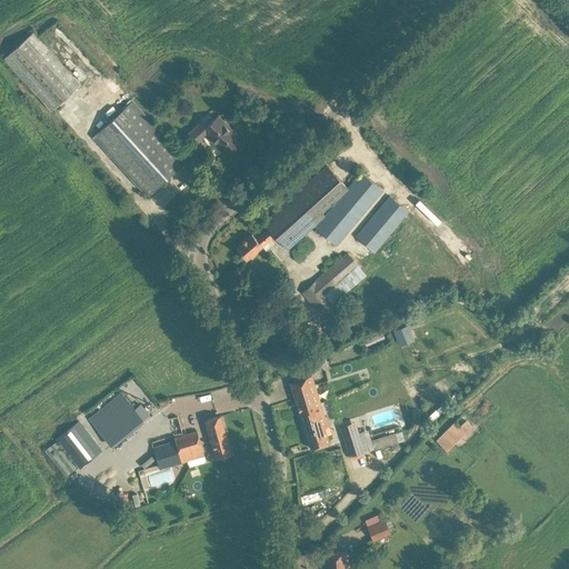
[(80,85),(32,32),(5,58),(52,110),(80,85)]
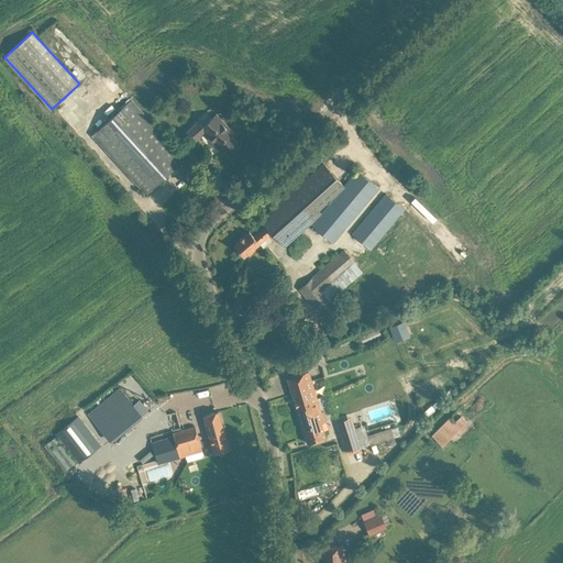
[(145,192),(184,157),(131,100),(92,134),(145,192)]
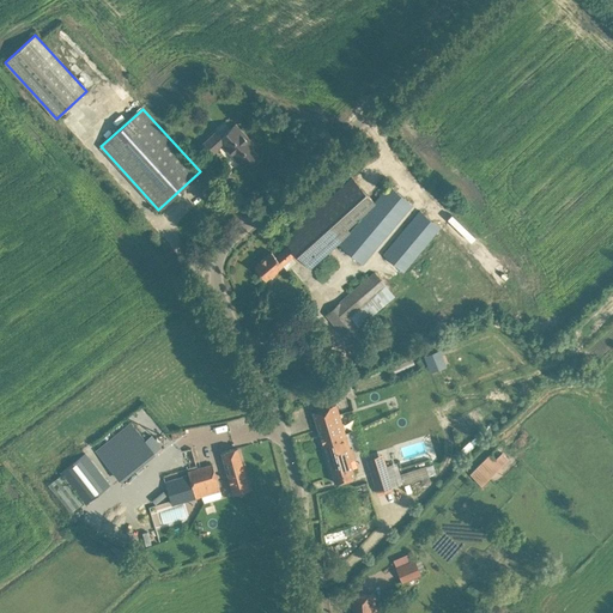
[(255,157),(255,155),(256,152),(249,145),(253,143),(236,123),(222,137),(216,131),(201,145),(211,156),(223,145),(242,167),(247,162),(250,163),(255,157)]
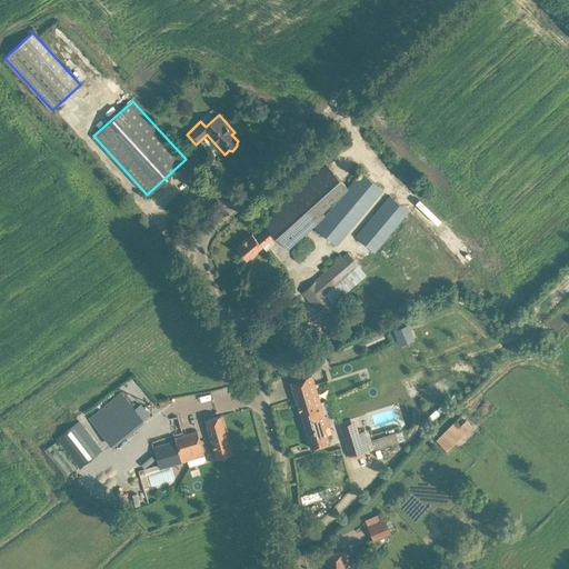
[(288,248),(318,221),(318,220),(325,215),(321,211),(341,193),(340,193),(347,188),(327,166),(280,207),(283,211),(268,226),(269,227),(257,239),(252,233),(236,248),(247,259),(275,233),(288,248)]
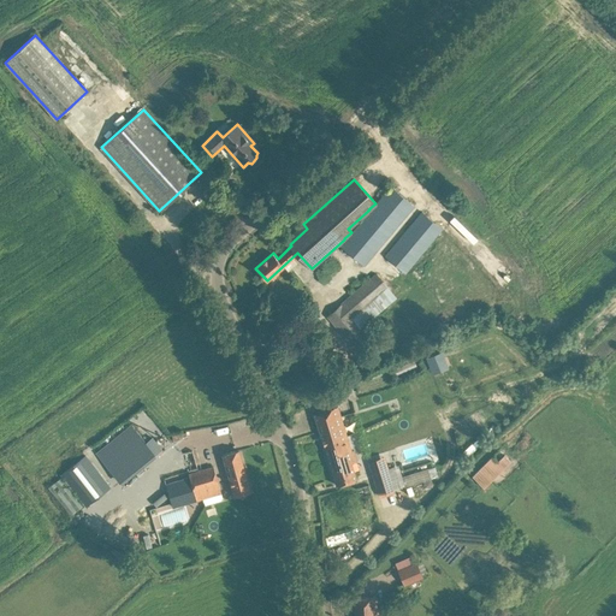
[(342,247),(365,265),(414,205),(391,187),(342,247)]
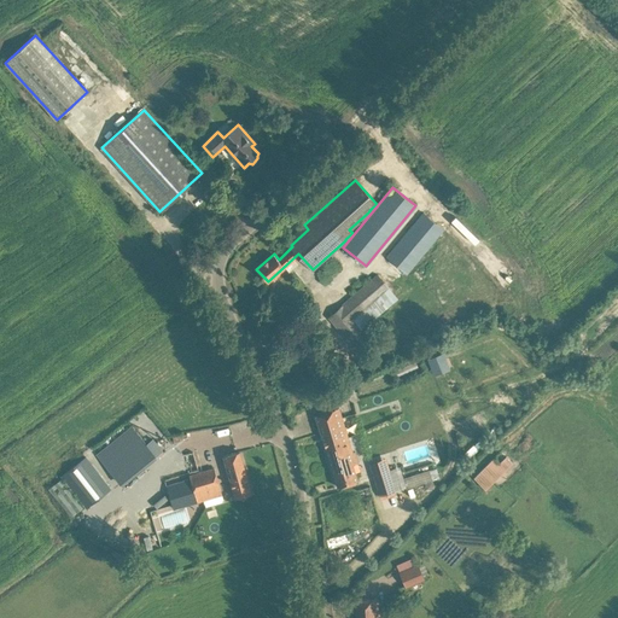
[(407,273),(443,229),(424,213),(386,257),(407,273)]
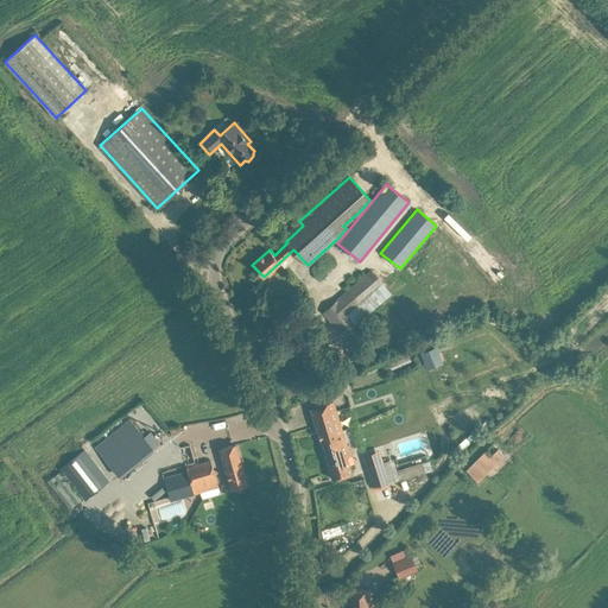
[(347,292),(358,305),(384,284),(373,271),(347,292)]
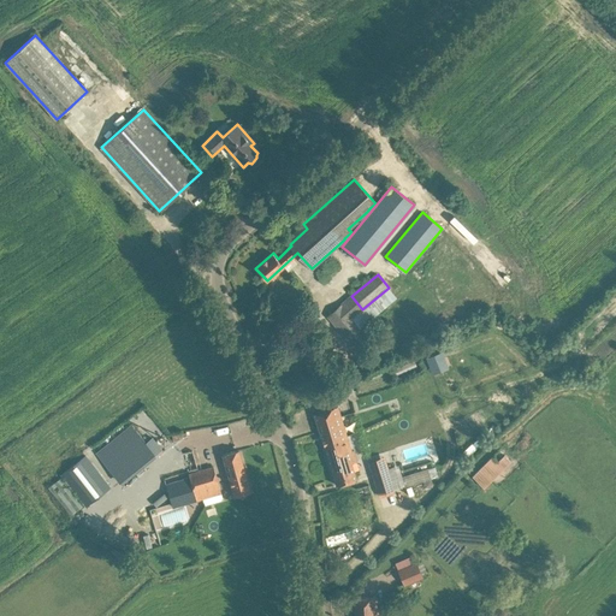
[(327,317),(353,345),(366,333),(342,304),(327,317)]
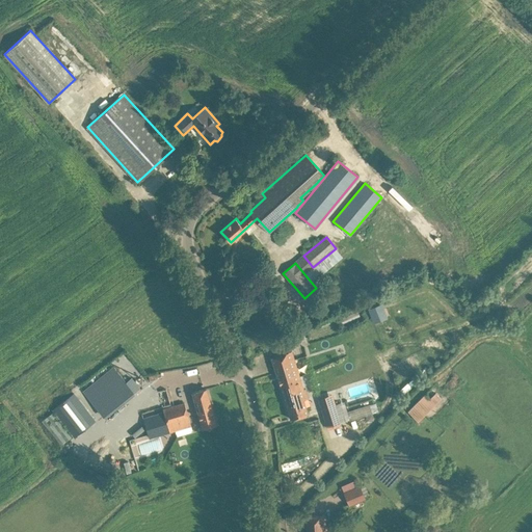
[(446,313),(457,302),(450,294),(437,304),(446,313)]
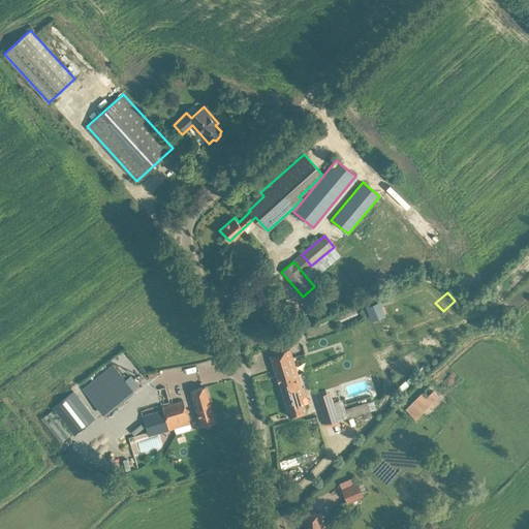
[(368,306),(374,321),(385,316),(380,302),(368,306)]
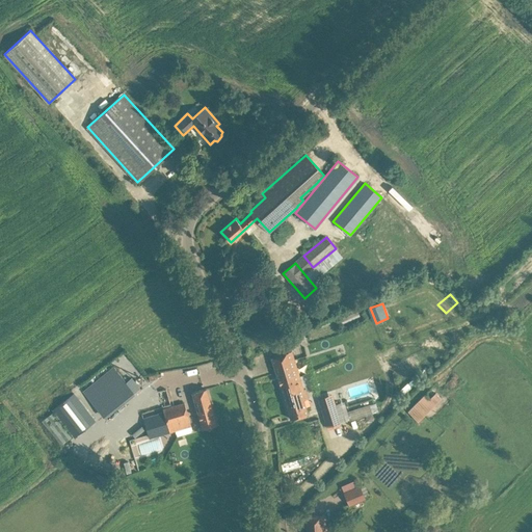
[(342,322),(362,316),(360,309),(339,315),(342,322)]
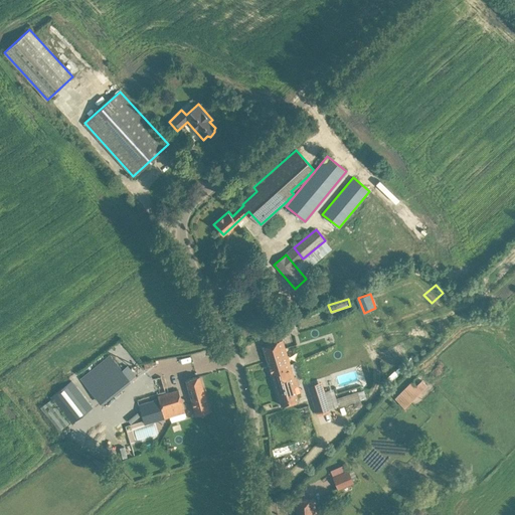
[(282,339),(263,345),(282,405),(298,400),(294,386),(299,384),(297,378),(295,378),(282,339)]
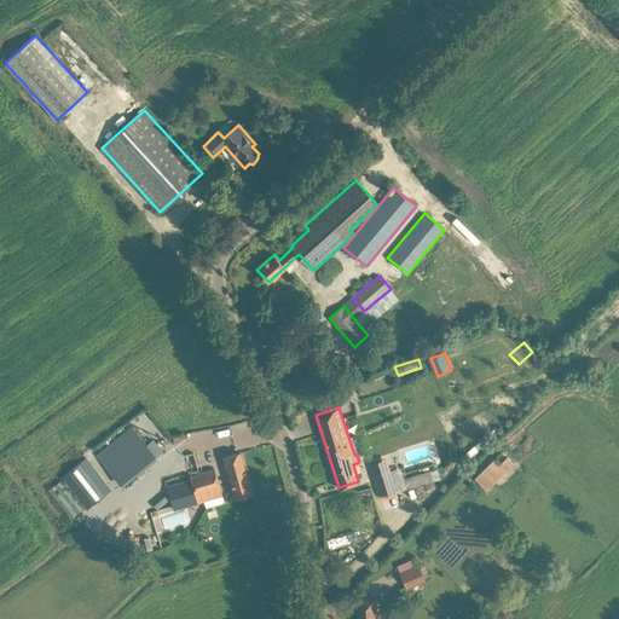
[(137,453),(144,464),(158,455),(151,444),(137,453)]
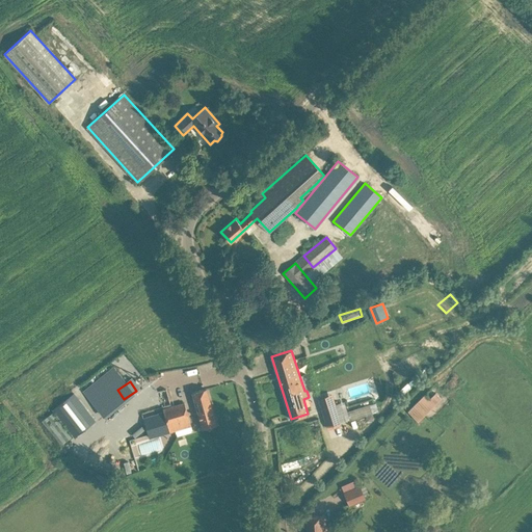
[(206,388),(192,392),(203,428),(216,424),(206,388)]
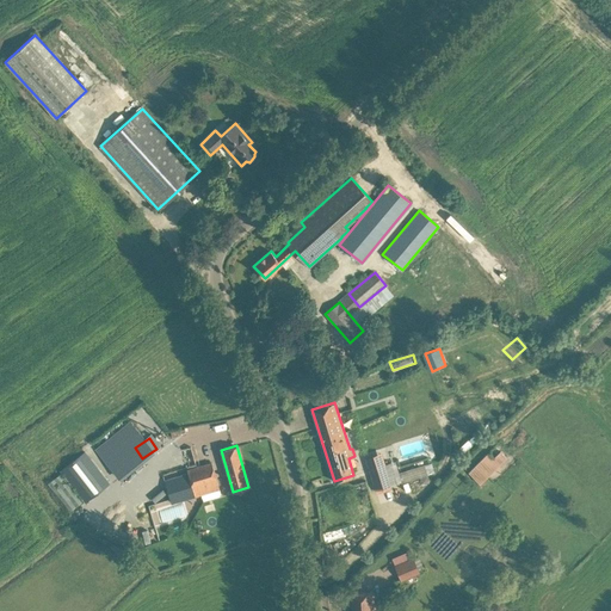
[(60,470),(85,503),(110,483),(85,451),(60,470)]
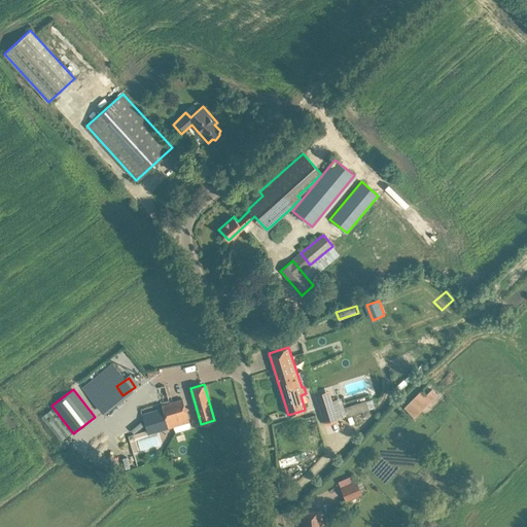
[(414,417),(436,394),(431,389),(426,394),(421,390),(403,408),(414,417)]
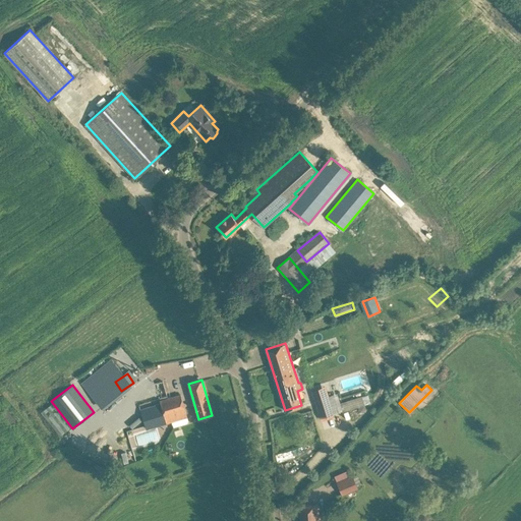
[(314,397),(321,417),(334,413),(328,393),(314,397)]
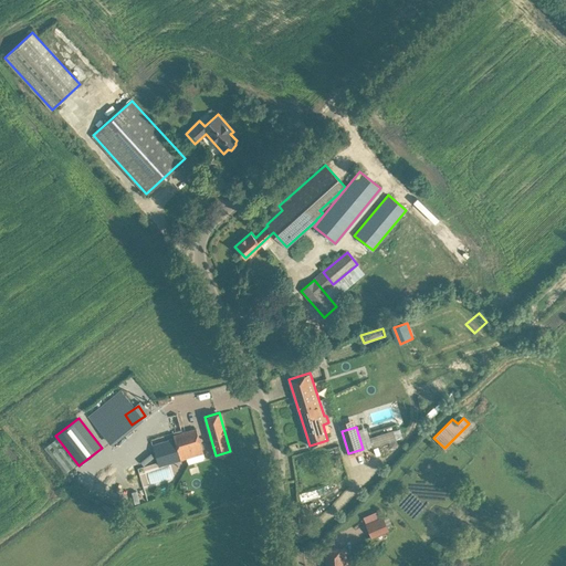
[(174,438),(154,444),(160,467),(203,453),(196,429),(174,435),(174,438)]
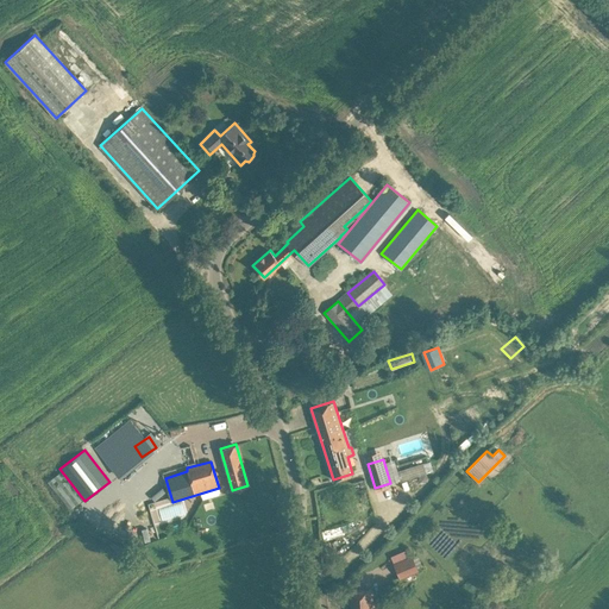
[(60,471),(54,477),(75,504),(82,500),(60,471)]
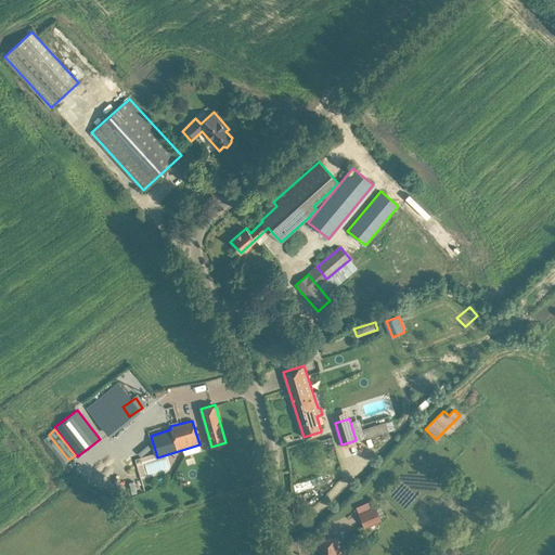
[(68,460),(49,435),(43,438),(63,464),(68,460)]
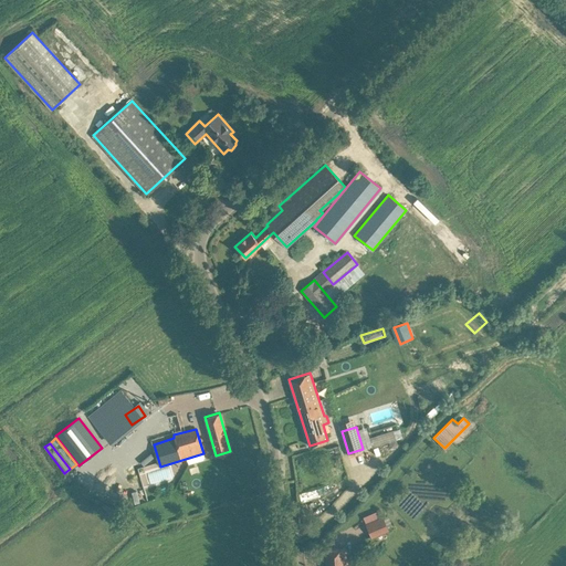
[(331,446),(334,458),(344,456),(341,443),(331,446)]
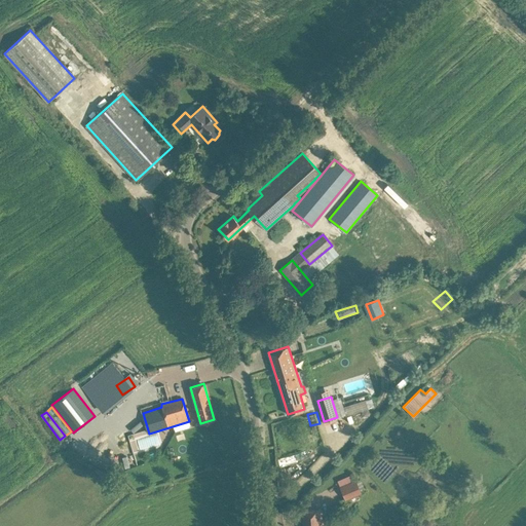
[(125,415),(102,424),(109,444),(133,435),(125,415)]
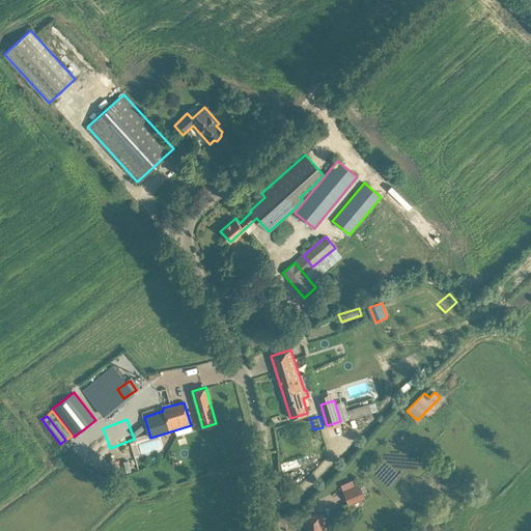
[(359,484),(343,492),(348,503),(364,497),(359,484)]
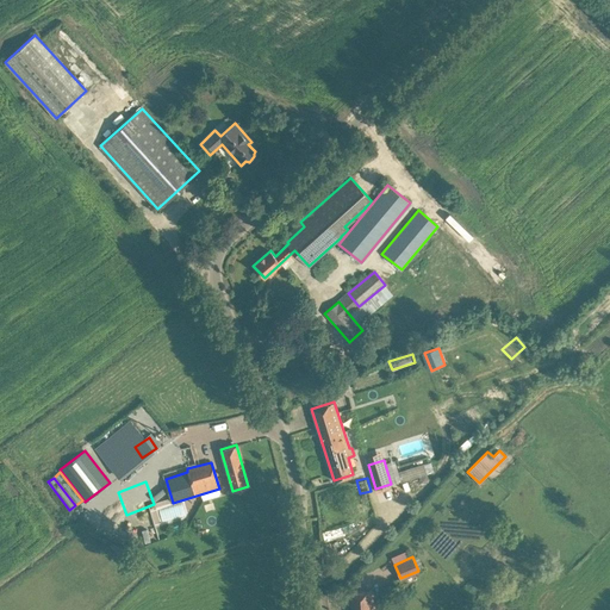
[(374,609),(373,590),(350,592),(350,609),(374,609)]
